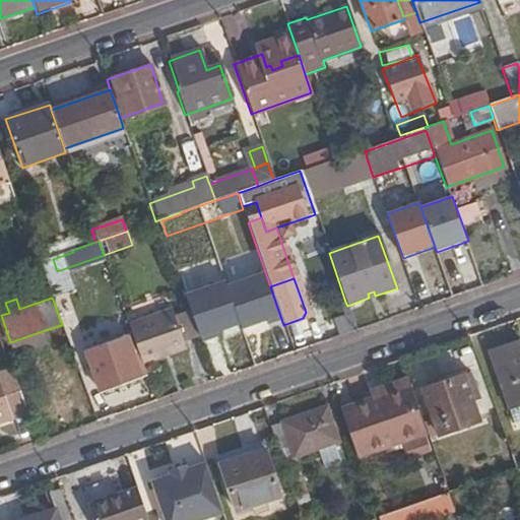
[(233,353),(274,339),(261,300),(219,315),(233,353)]
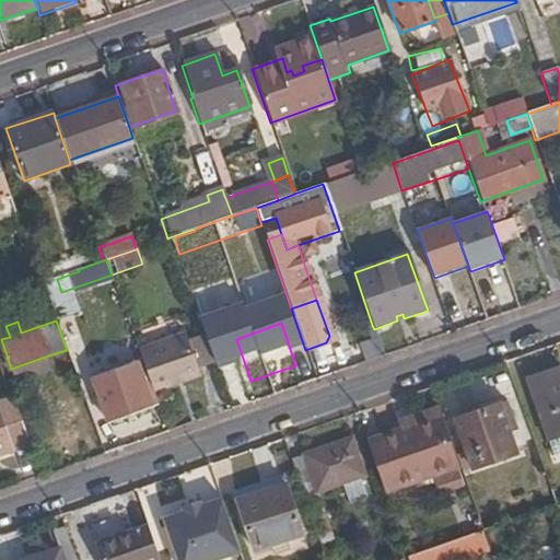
[(137,349),(151,391),(199,374),(197,366),(212,361),(203,334),(188,339),(186,333),(137,349)]
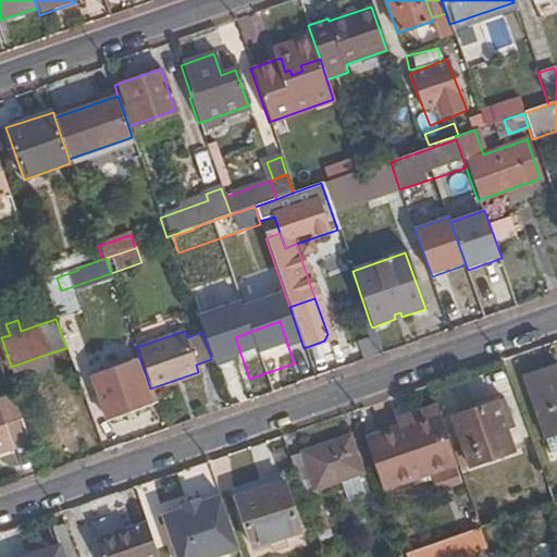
[(49,368),(45,355),(11,367),(16,380),(49,368)]
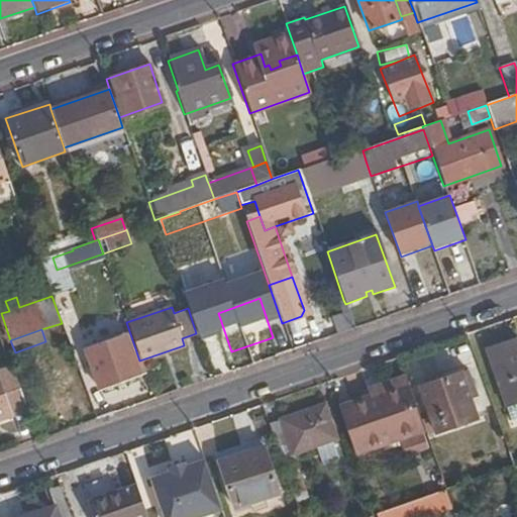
[(127,336),(86,350),(100,391),(140,377),(127,336)]
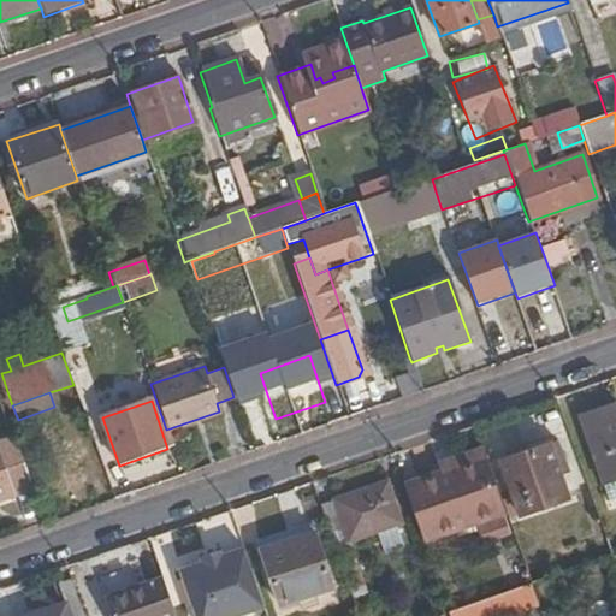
[(615,401),(578,415),(600,480),(615,474),(615,401)]
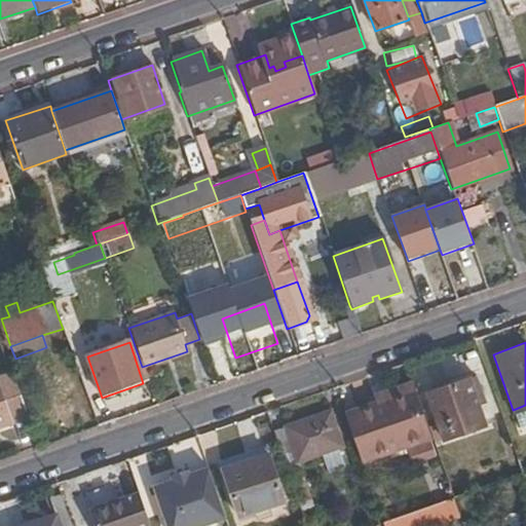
[(10,372),(0,375),(0,425),(26,417),(10,372)]
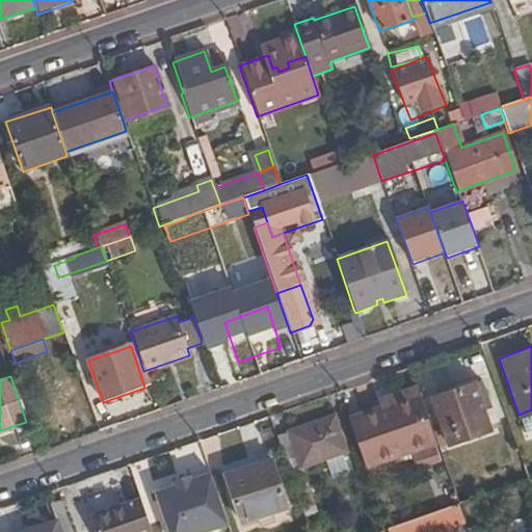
[(473,386),(431,399),(447,445),(488,430),(473,386)]
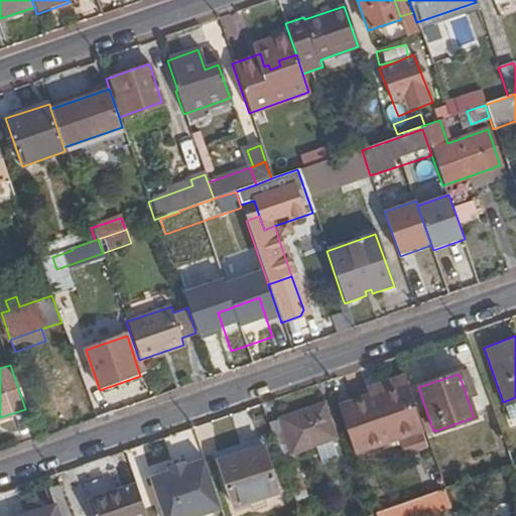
[(367,450),(423,430),(407,383),(369,396),(350,403),(367,450)]
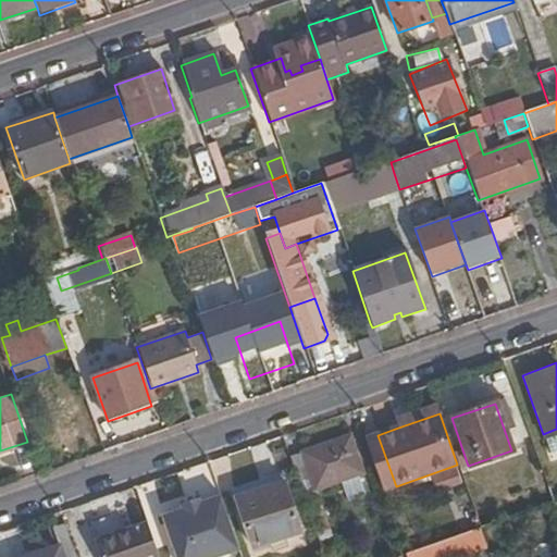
[(289,458),(301,494),(361,472),(349,437),(289,458)]
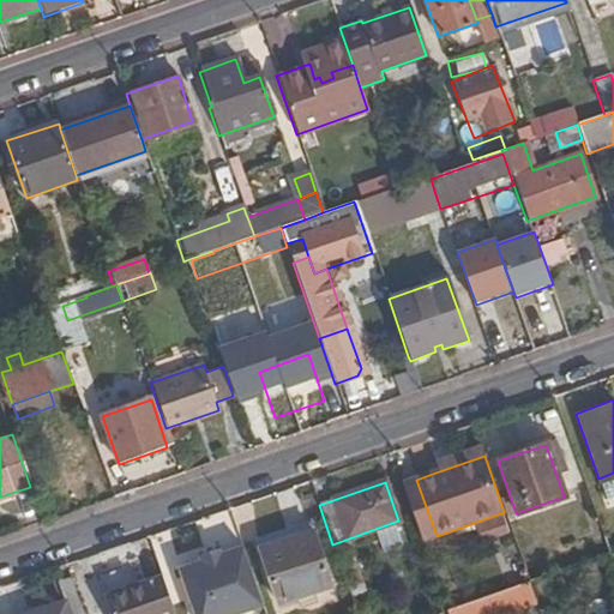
[(259,551),(313,531),(309,523),(256,541),(259,551)]
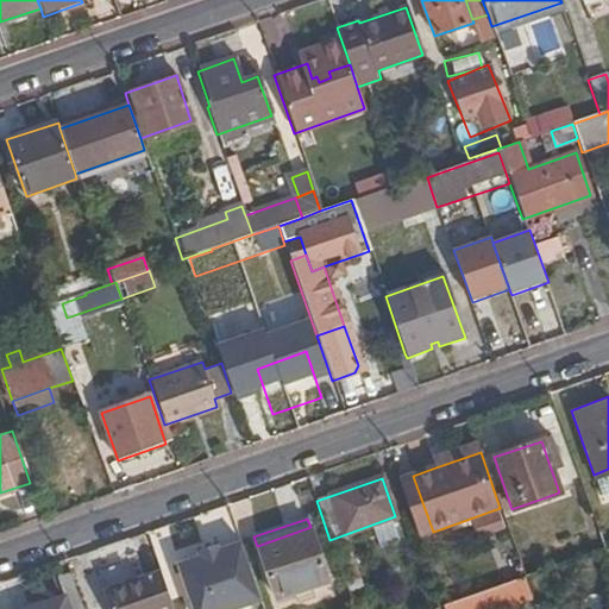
[(328,578),(311,527),(257,546),(274,597),(328,578)]
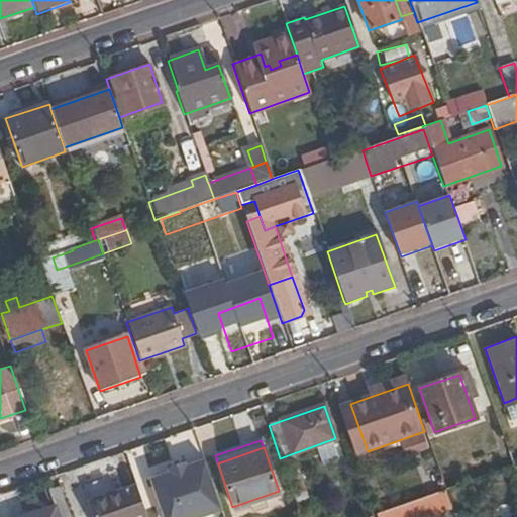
[(199,516),(221,510),(204,460),(185,467),(184,462),(167,469),(169,473),(149,479),(163,516),(199,516)]
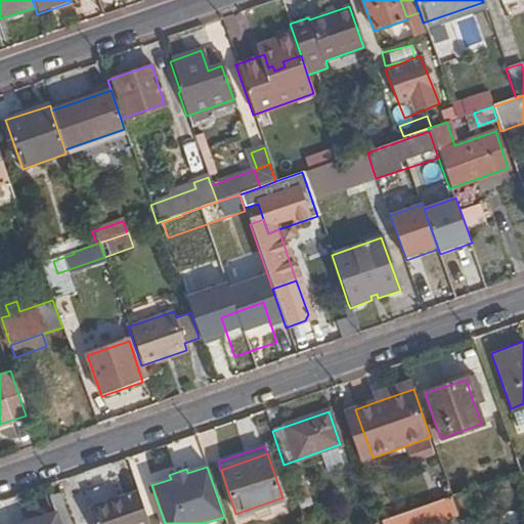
[(148,523),(137,490),(89,507),(94,523),(148,523)]
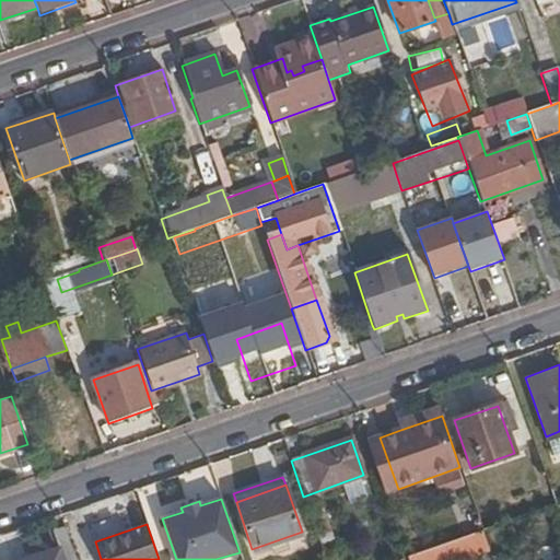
[(450,559),(487,547),(481,532),(475,534),(447,543),(407,557),(408,559),(450,559)]
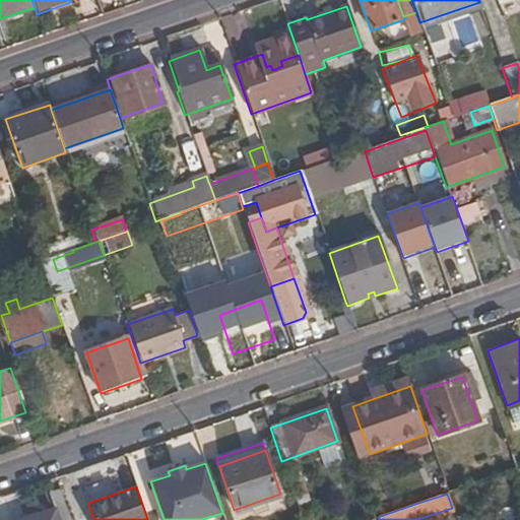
[(93,519),(88,503),(67,510),(70,519),(93,519)]
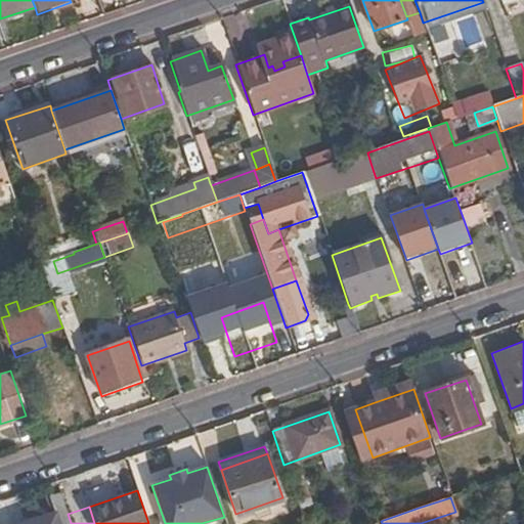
[(58,523),(55,515),(28,523),(58,523)]
